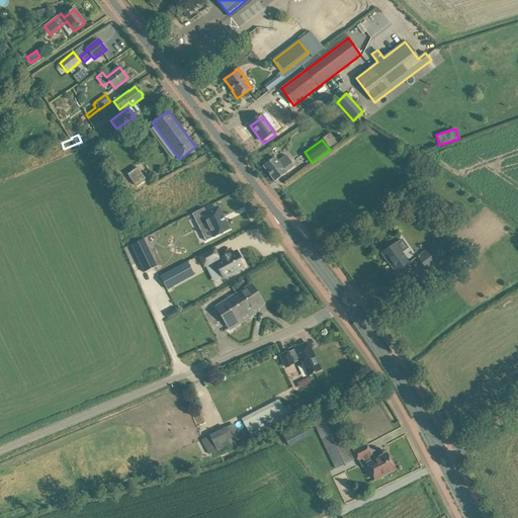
[(263,167),(274,182),(294,167),(285,156),(278,161),(275,158),(263,167)]
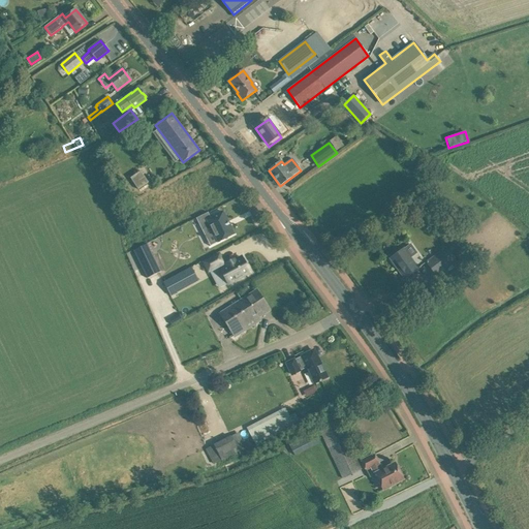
[(148,183),(141,172),(135,175),(137,178),(135,180),(141,188),(148,183)]
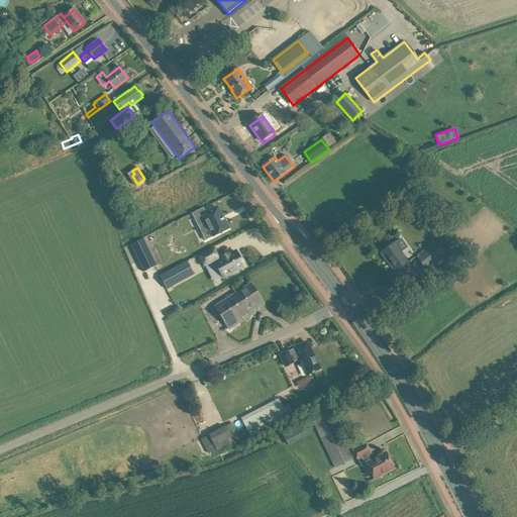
[(204,208),(190,214),(190,215),(191,215),(197,225),(205,221),(212,237),(228,229),(217,208),(205,214),(203,209),(204,208)]
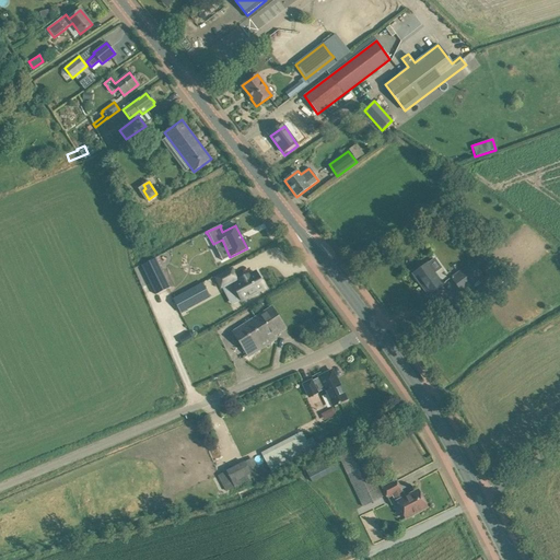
[(168,251),(179,275),(191,268),(186,257),(194,254),(190,246),(183,249),(181,245),(168,251)]
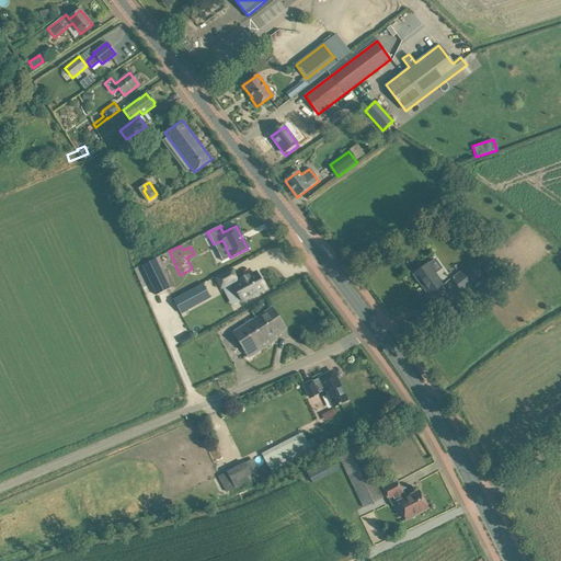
[(156,259),(141,266),(156,295),(171,288),(156,259)]
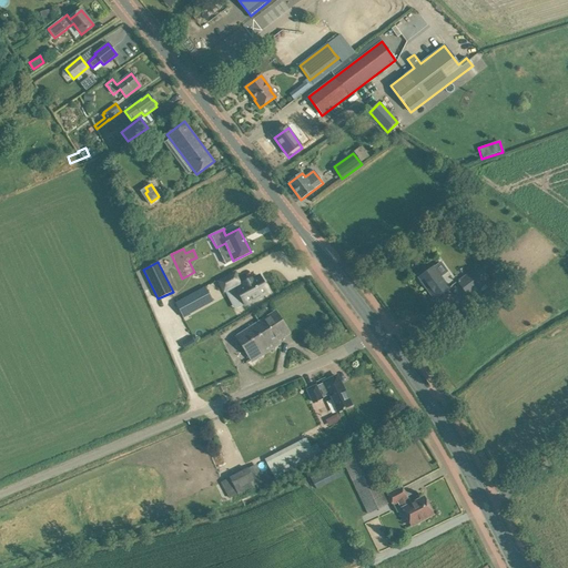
[(457,282),(468,295),(489,280),(478,265),(457,282)]
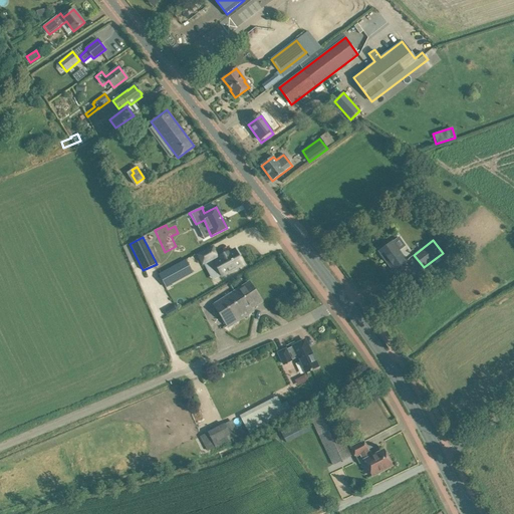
[(379,251),(393,270),(406,261),(393,242),(379,251)]
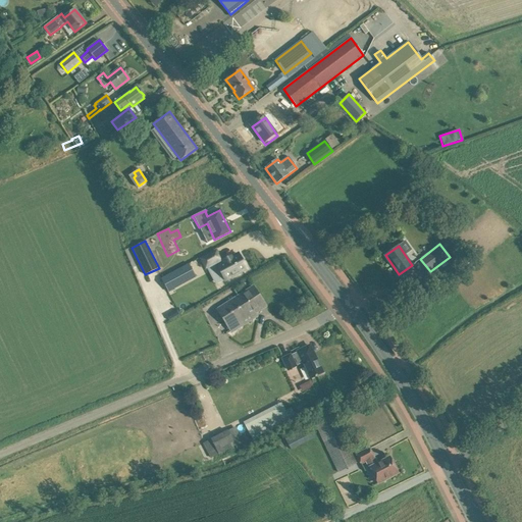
[(215,253),(201,261),(206,269),(207,268),(209,271),(216,267),(224,281),(246,269),(238,255),(230,259),(229,258),(223,261),(224,262),(221,264),(219,261),(220,261),(215,253)]
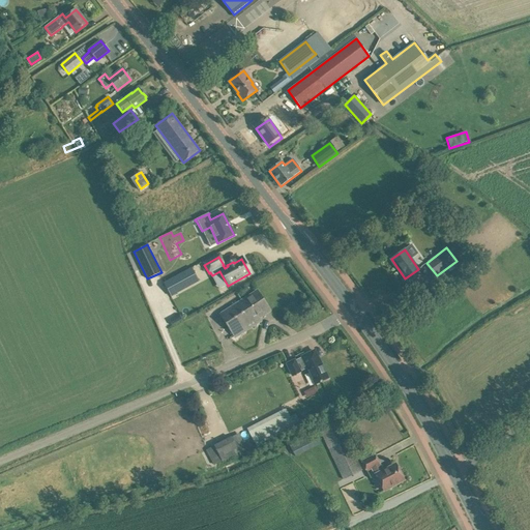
[(185,273),(158,289),(166,301),(193,286),(185,273)]
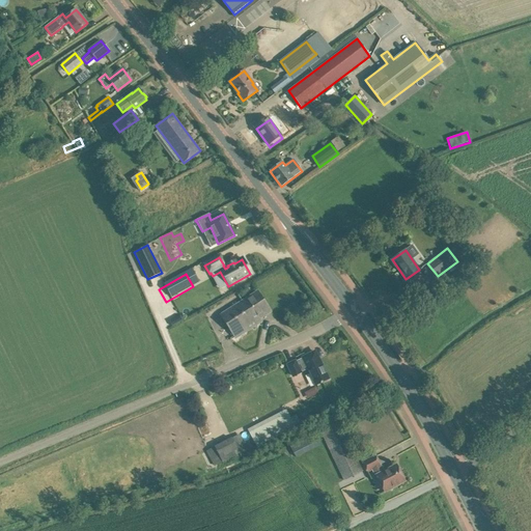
[(221,315),(235,338),(261,322),(259,317),(270,311),(257,291),(221,315)]
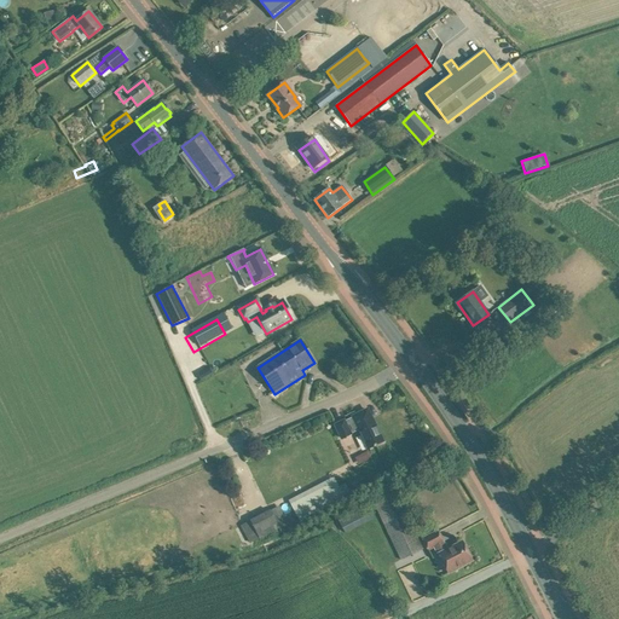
[(210,368),(197,375),(201,380),(213,374),(210,368)]
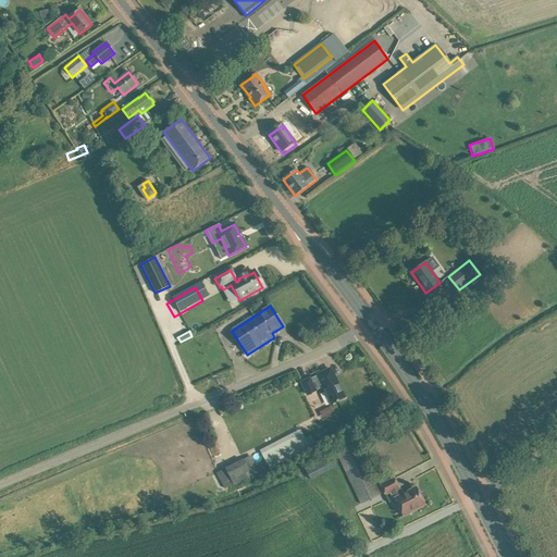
[(308,395),(323,387),(332,404),(336,401),(336,403),(338,401),(338,400),(344,397),(331,369),(302,383),(308,395)]
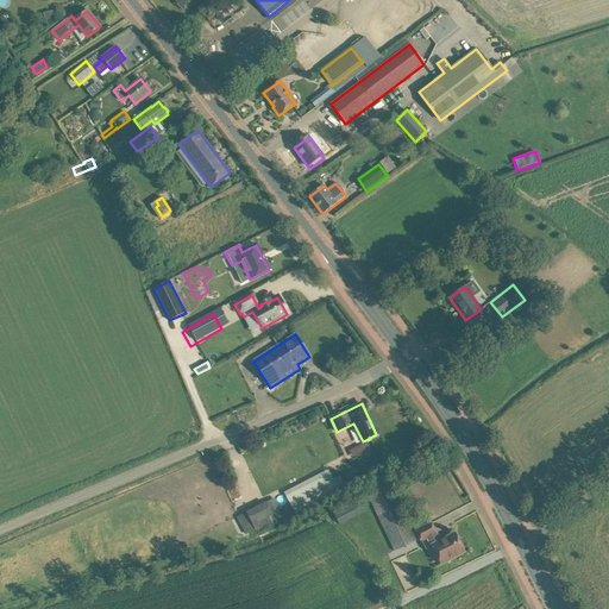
[(350,449),(355,456),(364,450),(360,443),(350,449)]
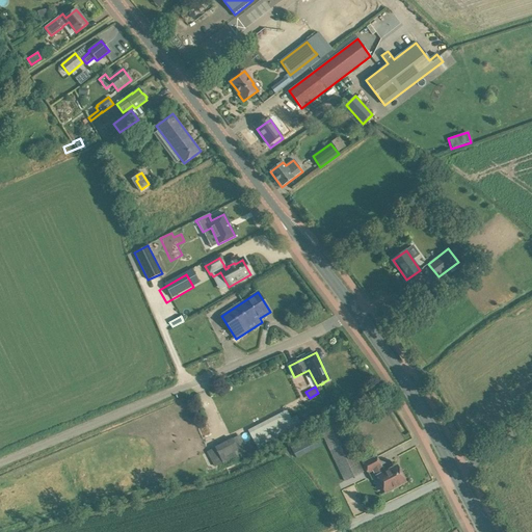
[(283,416),(249,433),(250,435),(258,449),(301,426),(296,416),(291,419),(286,422),(284,418),(283,416)]
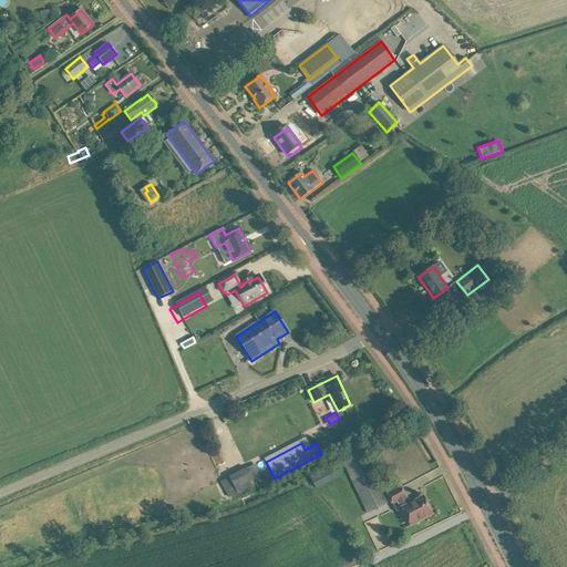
[(363,454),(343,463),(363,504),(367,513),(387,504),(363,454)]
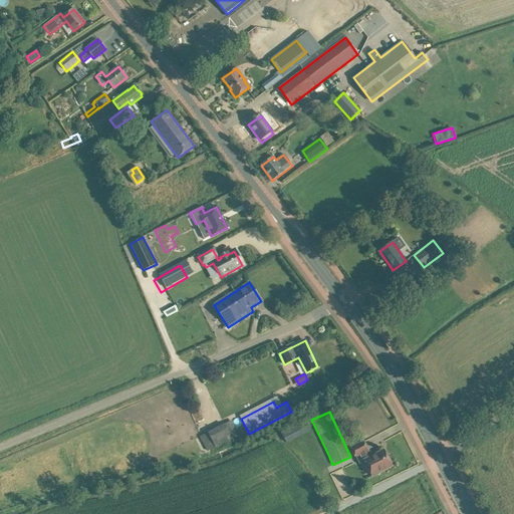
[(223,424),(197,436),(203,451),(230,439),(223,424)]
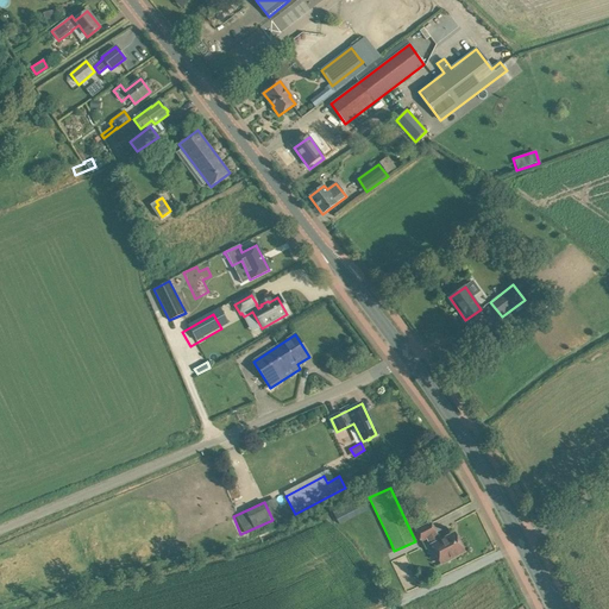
[(341,506),(332,512),(339,525),(349,520),(341,506)]
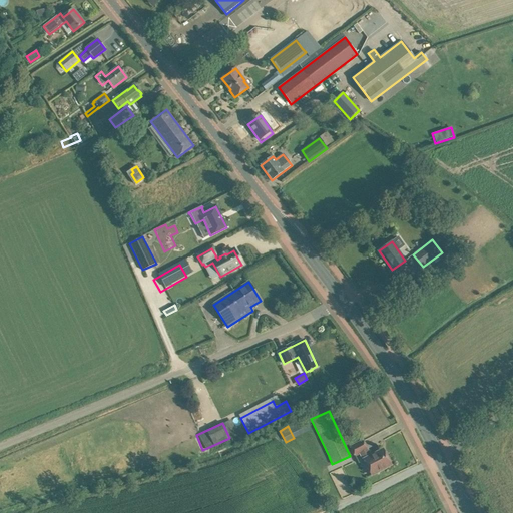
[(363,440),(350,447),(355,456),(360,453),(363,459),(371,475),(392,465),(383,449),(367,458),(364,451),(368,450),(363,440)]
